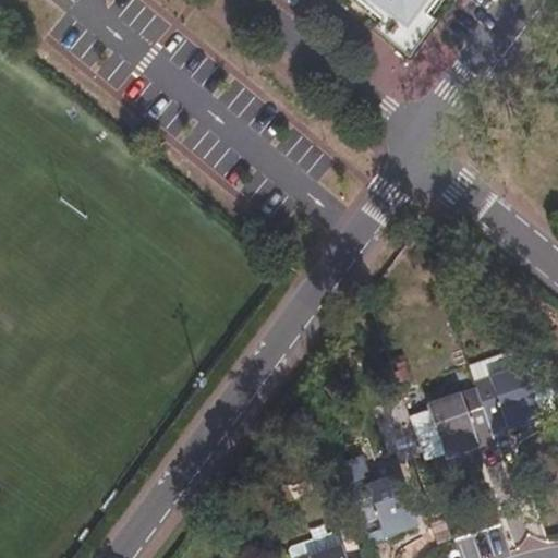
[(367,0),(400,24),(417,0),(367,0)]
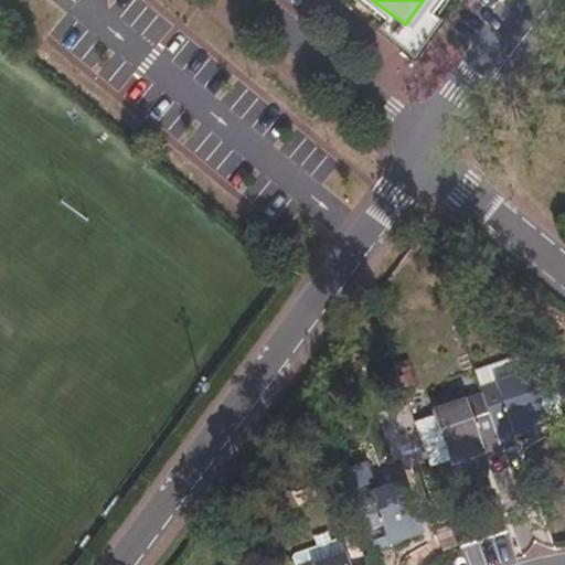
[(475,369),(480,385),(496,380),(498,383),(528,373),(520,359),(513,354),(475,369)]
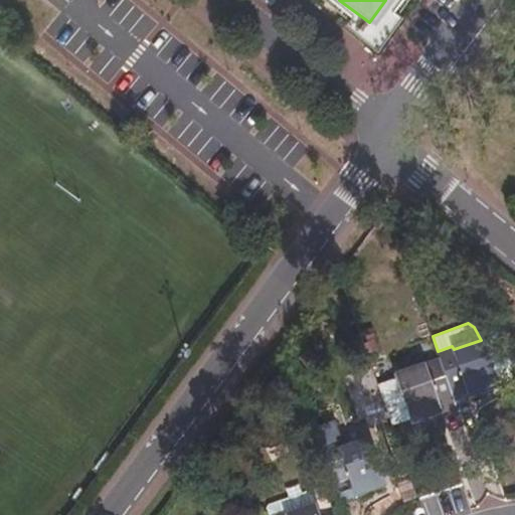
[(482,339),(496,377),(511,372),(514,363),(505,337),(512,334),(510,329),(482,338),(482,339)]
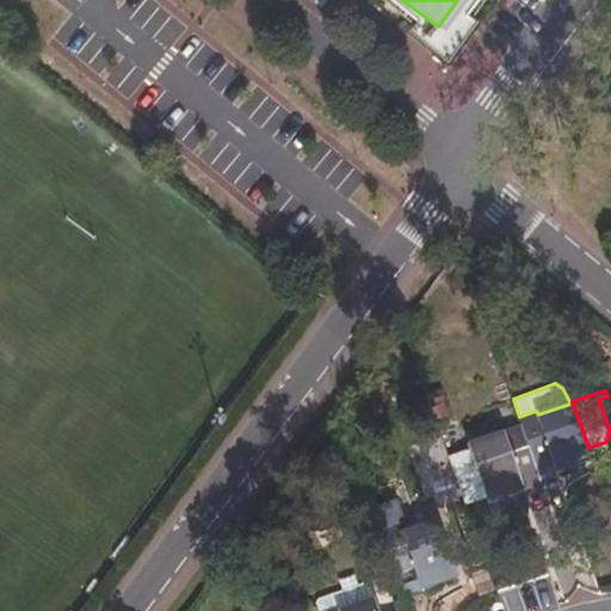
[(519,417),(522,424),(542,477),(593,460),(588,448),(572,402),(571,403),(538,414),(536,411),(519,417)]
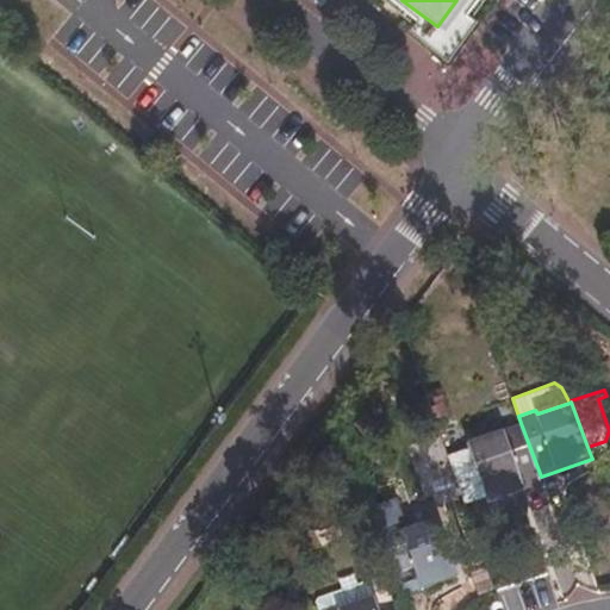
[(541,477),(521,423),(504,429),(505,433),(468,447),(486,496),(489,502),(541,481),(541,477)]
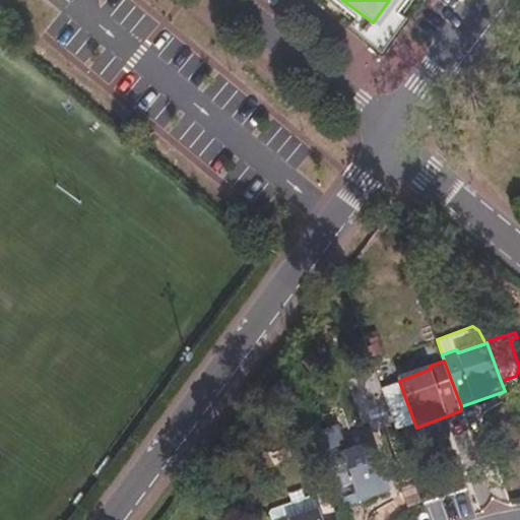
[(414,423),(399,381),(383,387),(397,429),(414,423)]
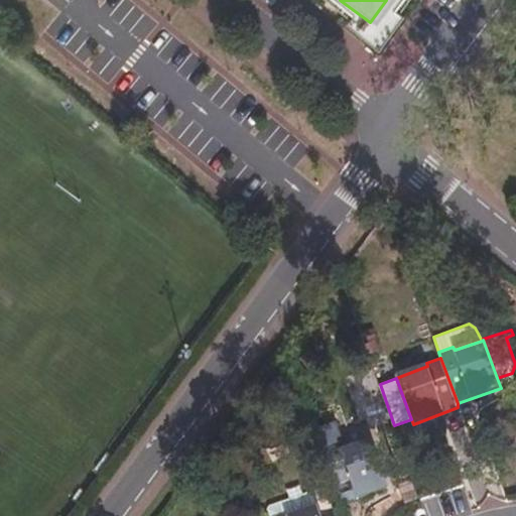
[(337,420),(317,425),(321,438),(340,433),(337,420)]
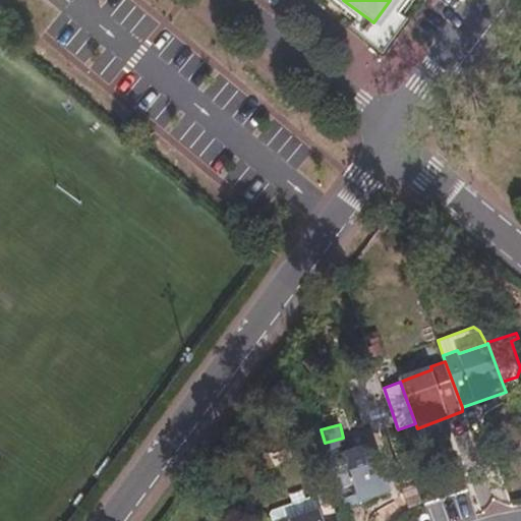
[(392,491),(375,446),(344,456),(348,468),(335,473),(346,508),(392,491)]
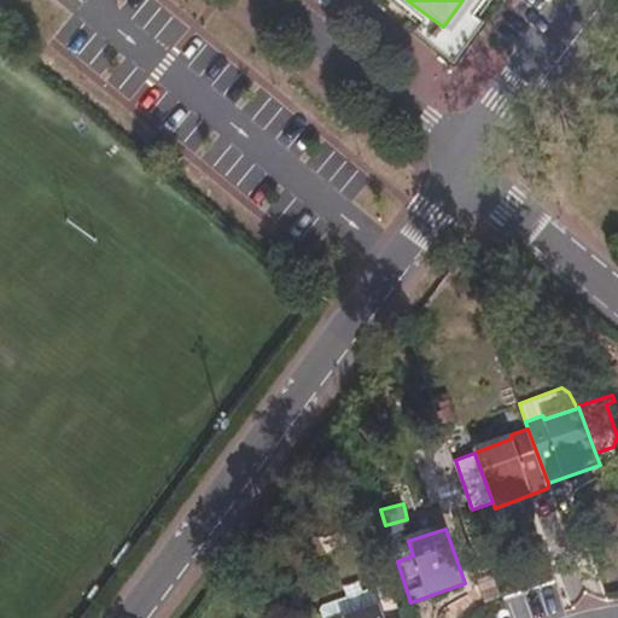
[(321,610),(324,617),(385,617),(373,587),(361,590),(357,581),(344,586),(348,595),(322,605),(321,610)]
